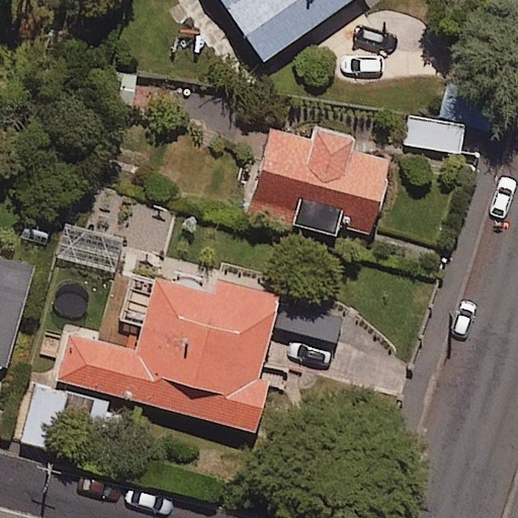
[(220,0),(263,61),(349,0),(220,0)]
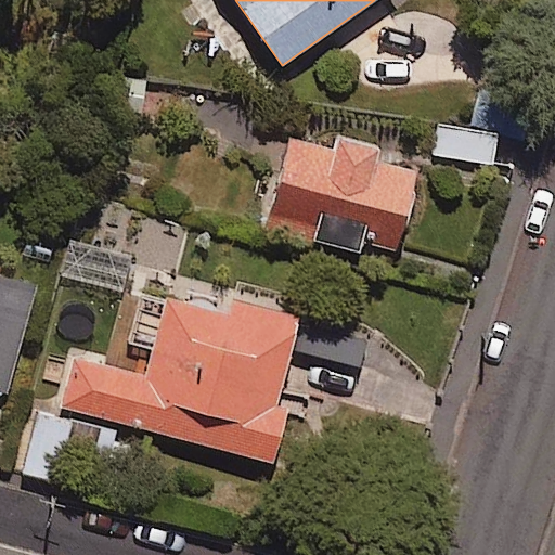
[(439,126),(436,156),(493,163),(497,134),(526,138),(530,93),(477,88),(472,129),(439,126)]
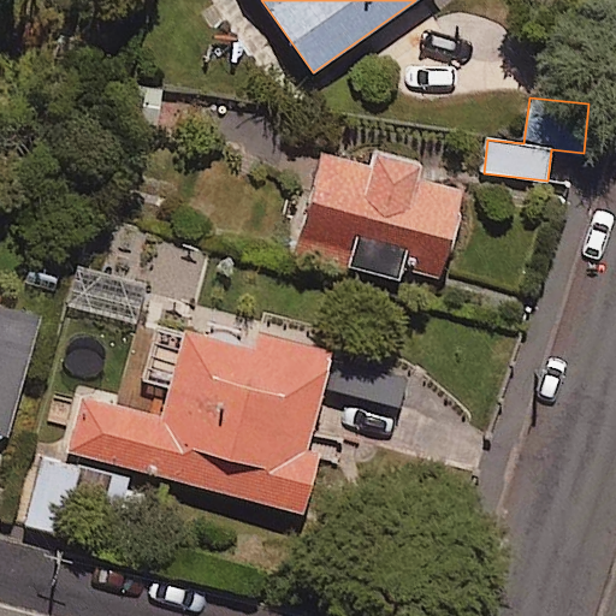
[(368,165),(323,153),(297,250),(402,277),(407,260),(442,270),(461,191),(414,179),(419,164),(372,152),(368,165)]
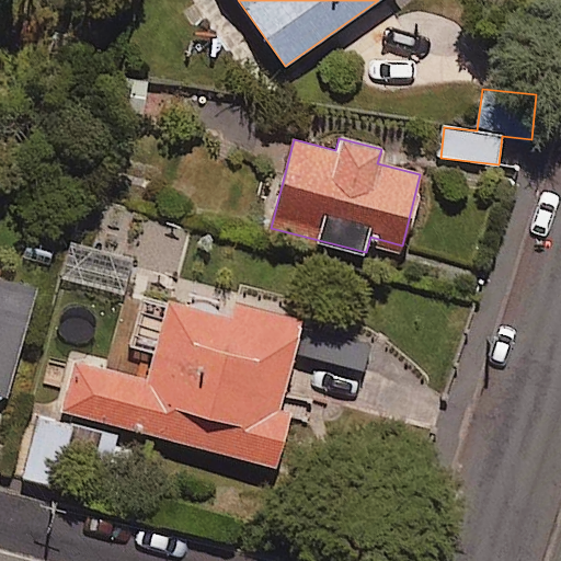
[(304,311),(174,277),(147,380),(72,361),(59,411),(275,468),(289,412),(277,409),(304,311)]
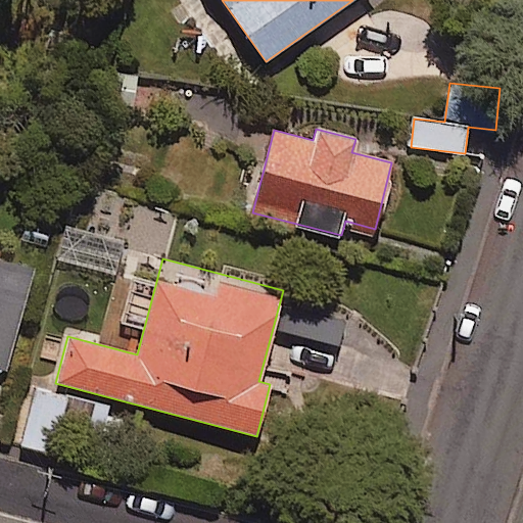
[(32,270),(0,262),(0,370),(5,372),(32,270)]
